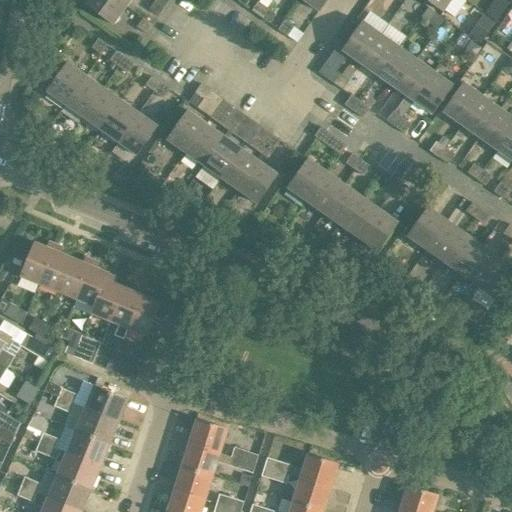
[(115,26),(127,8),(115,0),(87,0),(85,5),(115,26)]
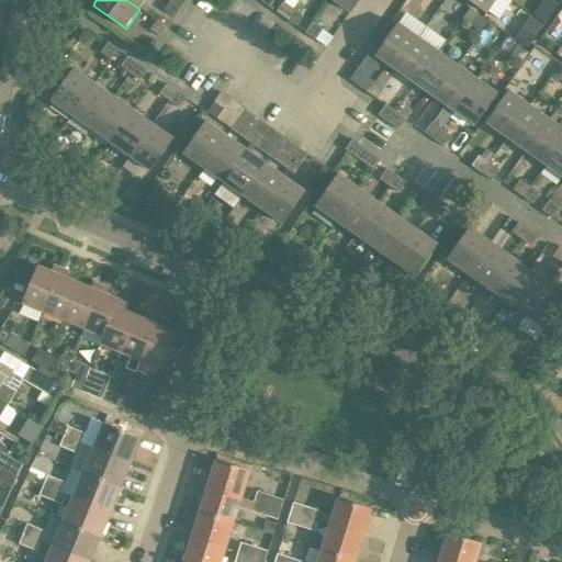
[(126,0),(139,9),(145,0),(126,0)]
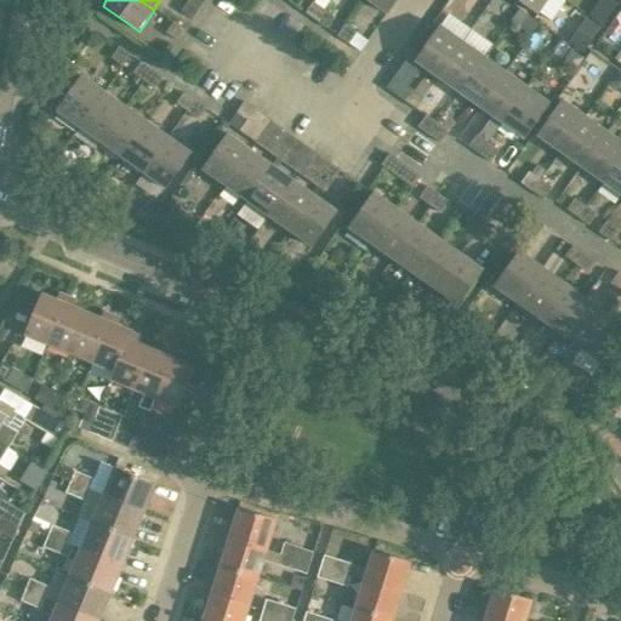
[(397,0),(364,0),(386,16),(397,0)]
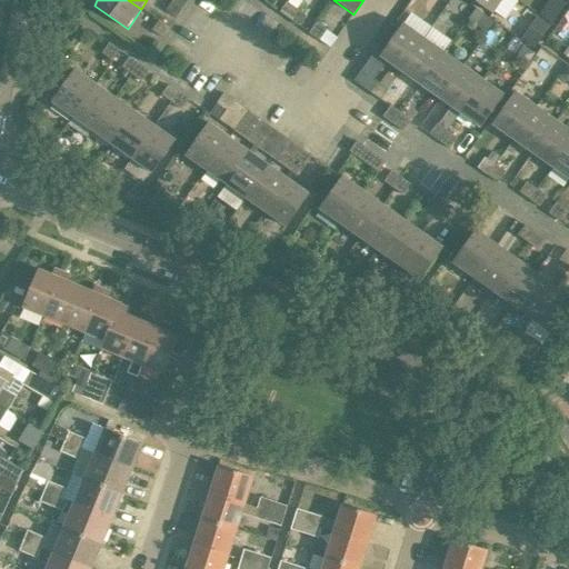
[(472,0),(492,13),(501,0),(472,0)]
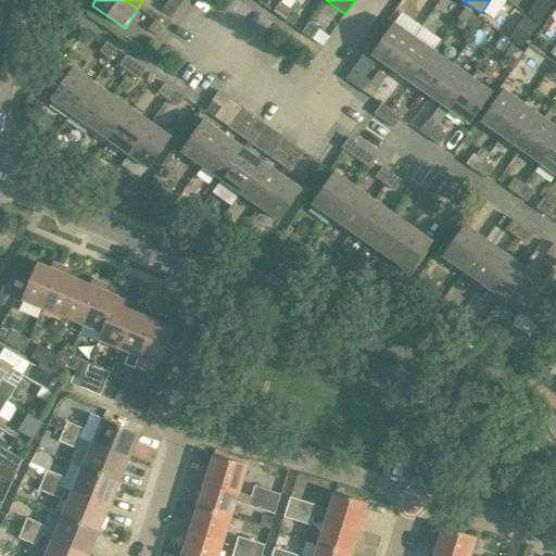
[(172,19),(178,9),(168,1),(162,12),(172,19)]
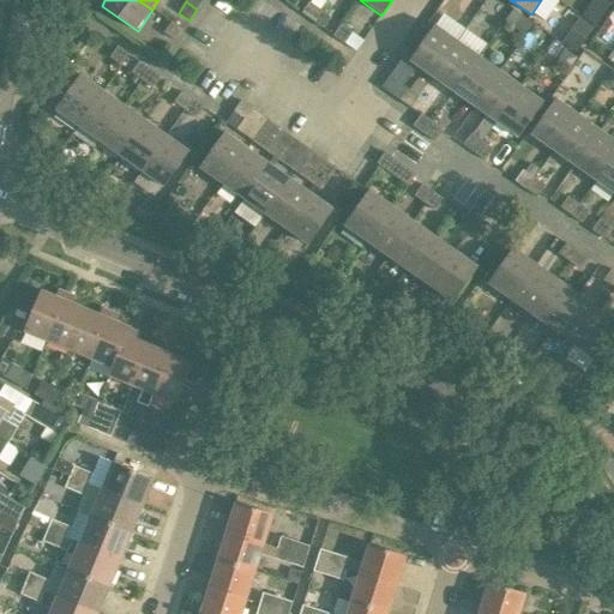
[(313,22),(320,11),(309,2),(301,13),(313,22)]
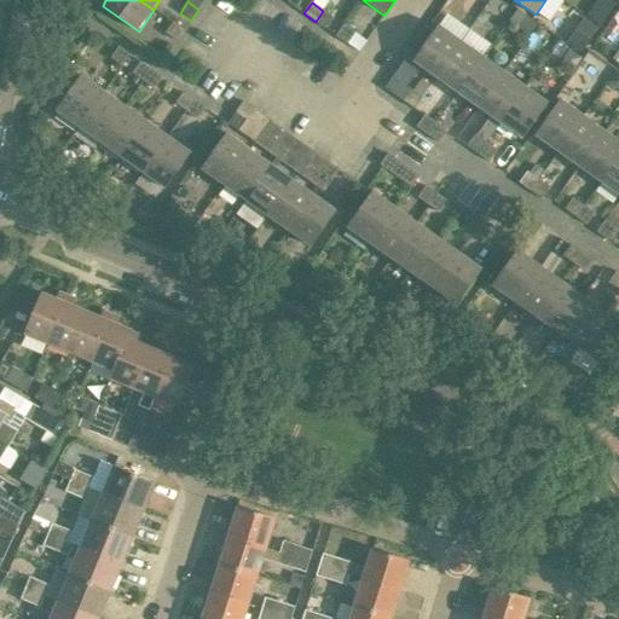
[(325,29),(334,18),(323,11),(316,22),(325,29)]
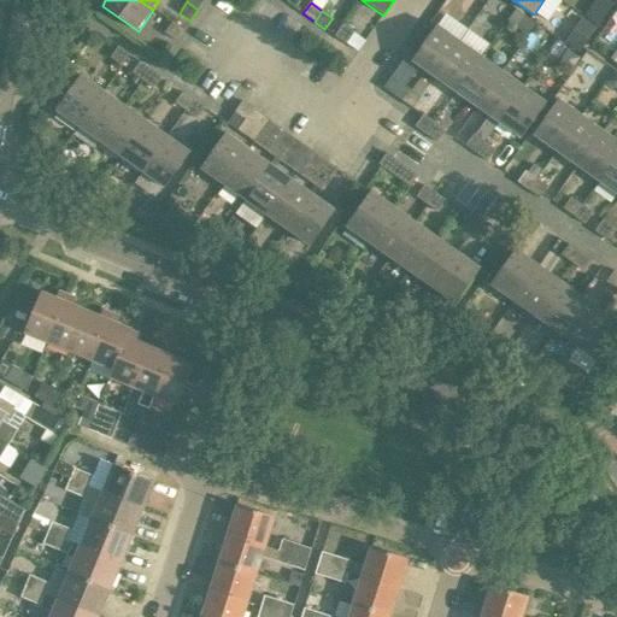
[(564,45),(577,53),(594,29),(581,21),(564,45)]
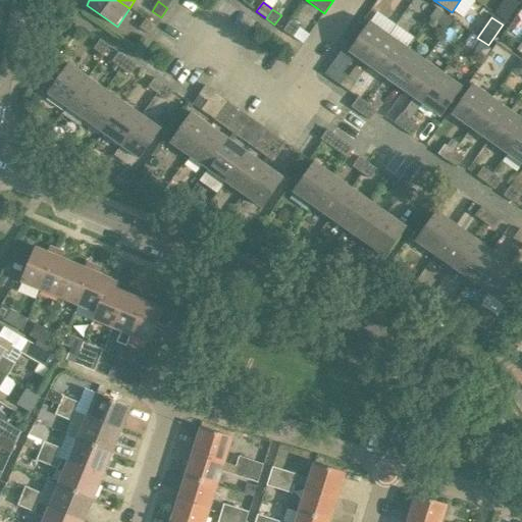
[(155,25),(146,18),(139,29),(148,36),(155,25)]
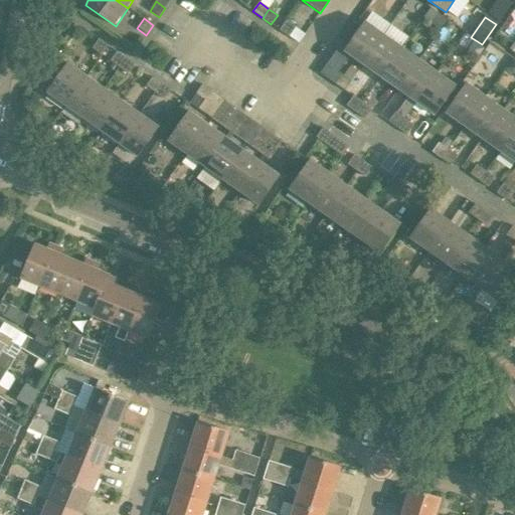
[(444,28),(447,30),(452,29),(455,26),(448,21),(444,28)]
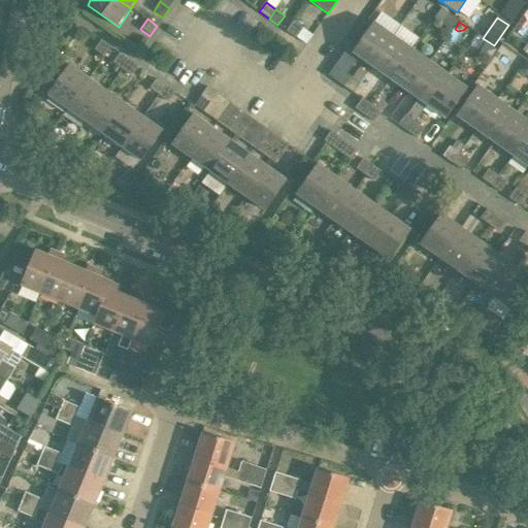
[(288,32),(297,38),(303,29),(294,23),(288,32)]
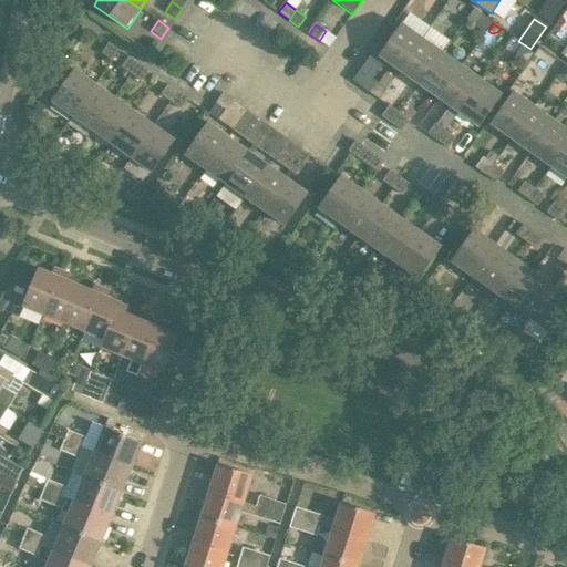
[(379,57),(399,71),(421,39),(402,24),(379,57)]
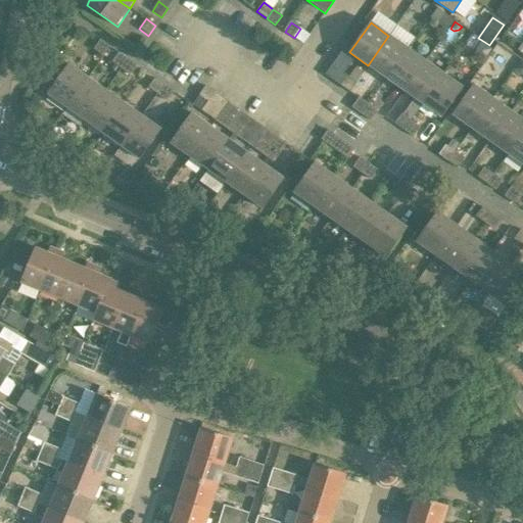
[(388,36),(368,65),(385,79),(407,48),(388,36)]
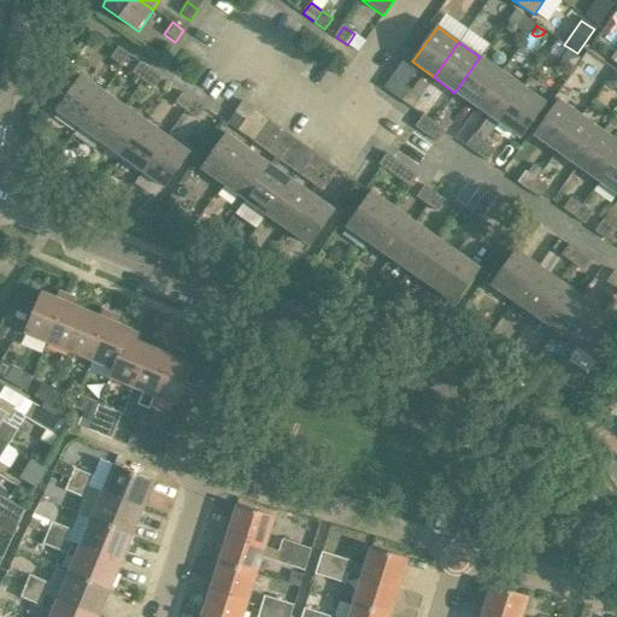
[(129,56),(117,47),(110,58),(121,66),(129,56)]
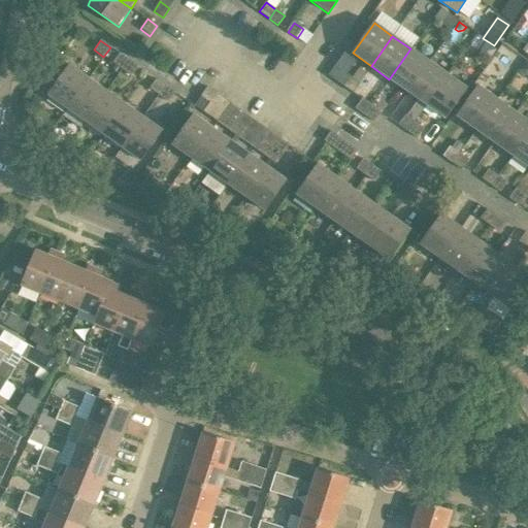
[(489,60),(495,50),(486,42),(482,48),(484,56),(489,60)]
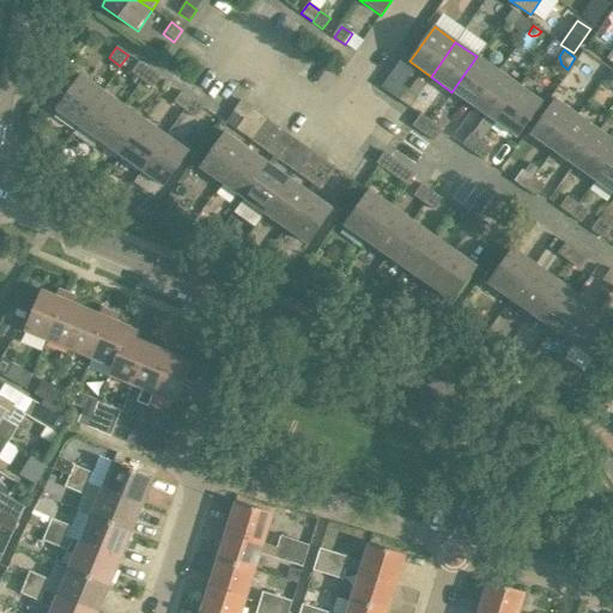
[(473,107),(498,72),(477,56),(451,92),(473,107)]
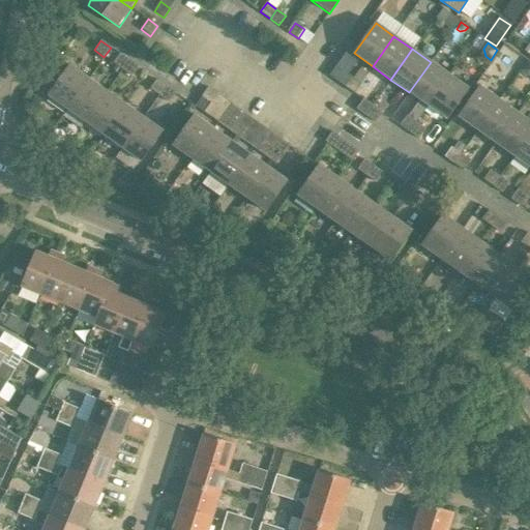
[(113,63),(122,69),(129,60),(120,54),(113,63)]
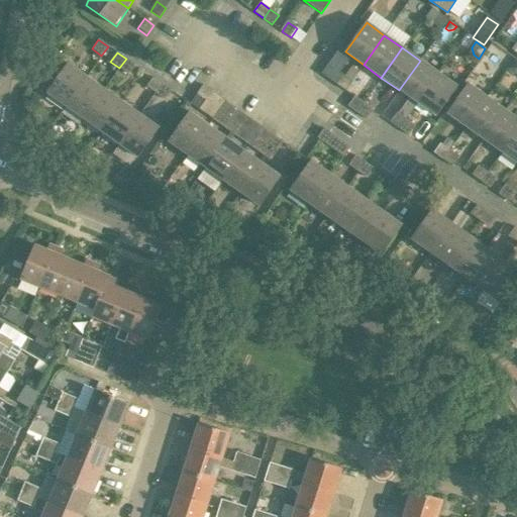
[(135,66),(126,59),(119,68),(129,75),(135,66)]
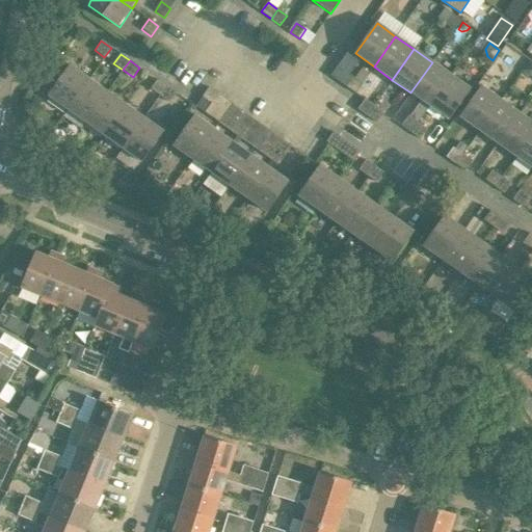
[(531,62),(530,61),(523,72),(529,76),(531,75),(531,62)]
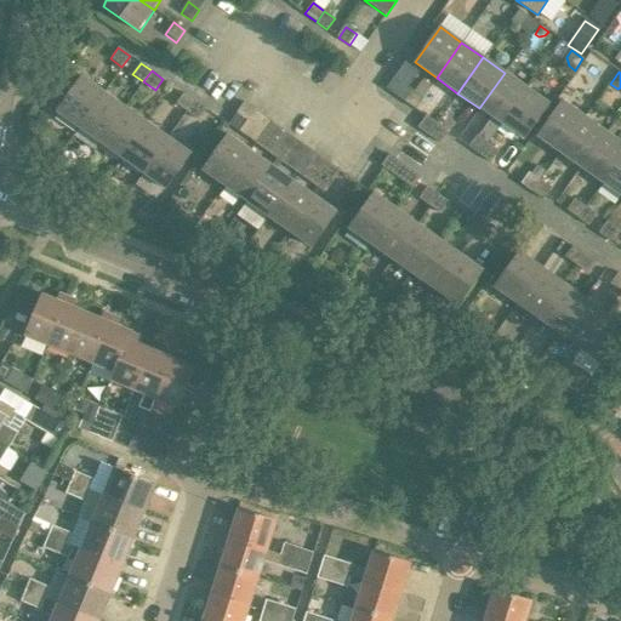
[(493,118),(478,137),(486,143),(500,123),(525,87),(505,73),(479,108),(493,118)]
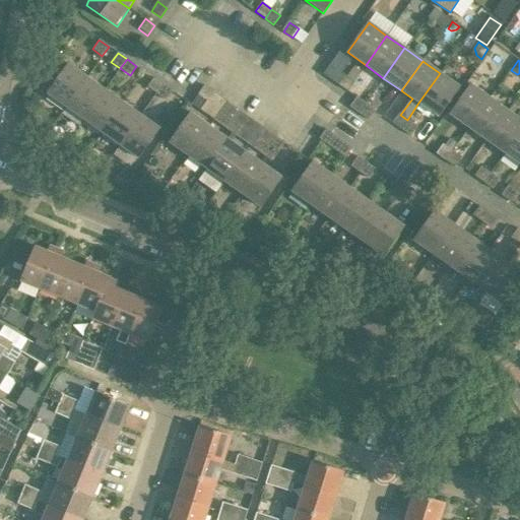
[(48,94),(66,107),(86,77),(69,65),(48,94)]
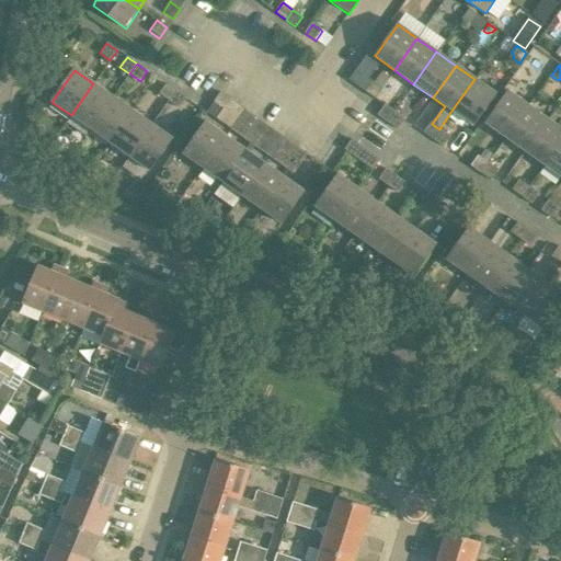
[(474,79),(451,111),(473,126),(496,93),(474,79)]
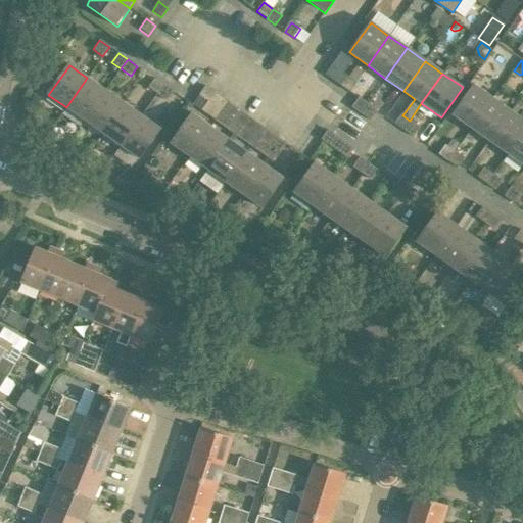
[(355,83),(346,76),(339,85),(349,91),(355,83)]
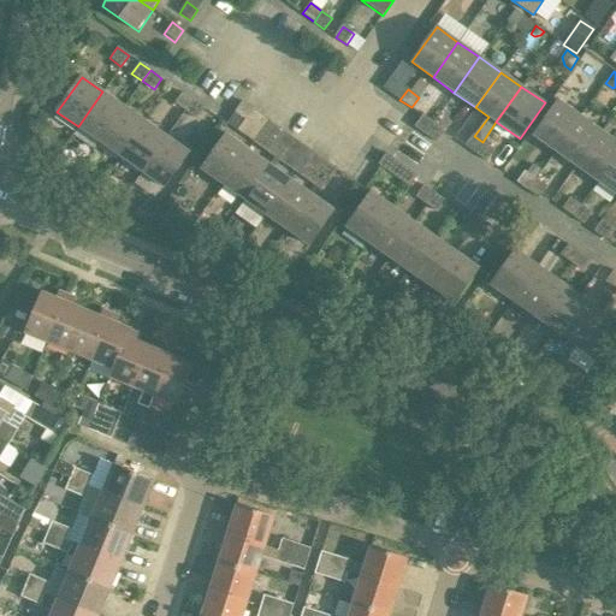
[(102,92),(78,126),(99,142),(124,107),(102,92)]
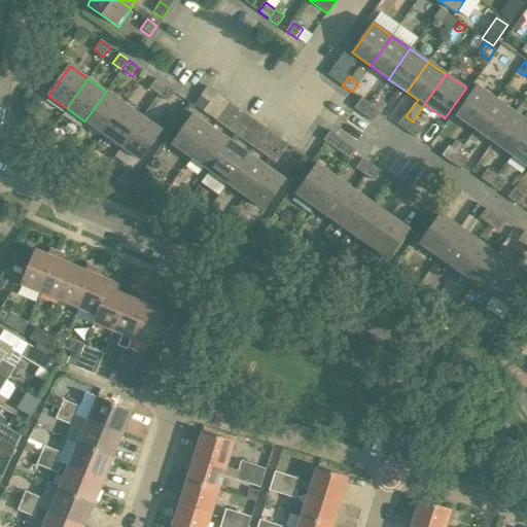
[(148,89),(159,95),(165,85),(155,79),(148,89)]
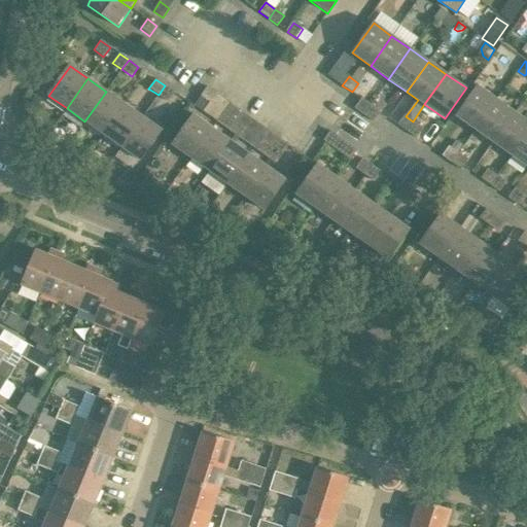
[(174,93),(165,85),(159,95),(168,102),(174,93)]
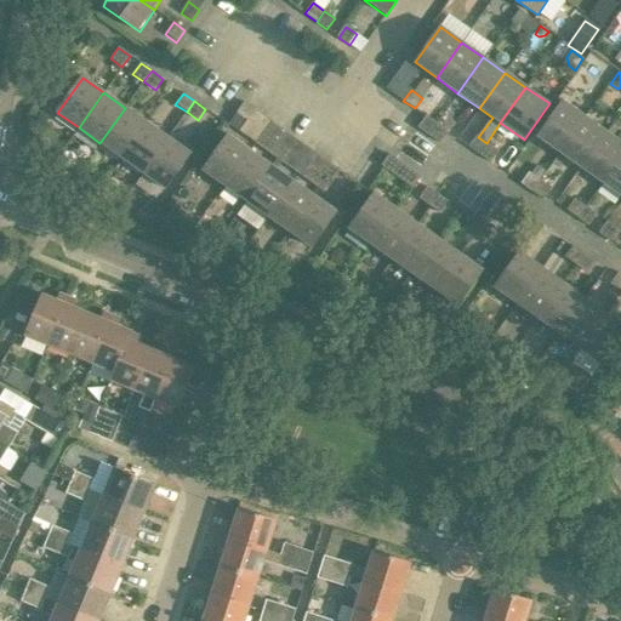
[(255,110),(244,102),(235,114),(246,121),(255,110)]
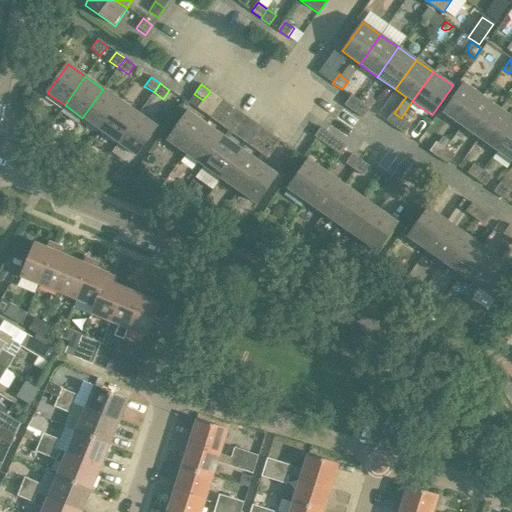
[(443,114),(460,126),(482,96),(464,84),(443,114)]
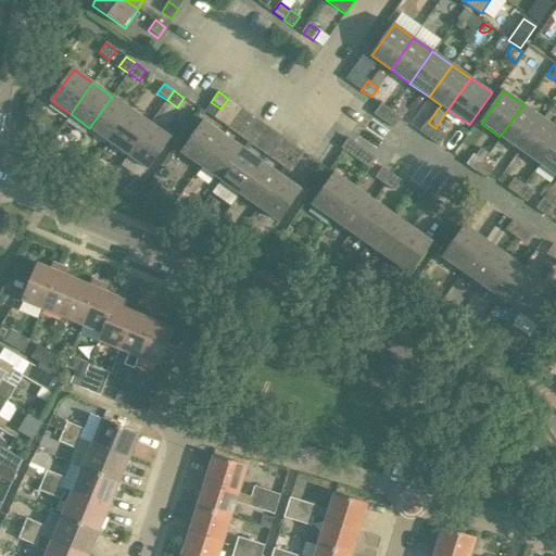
[(112,97),(89,128),(109,142),(131,111),(112,97)]
